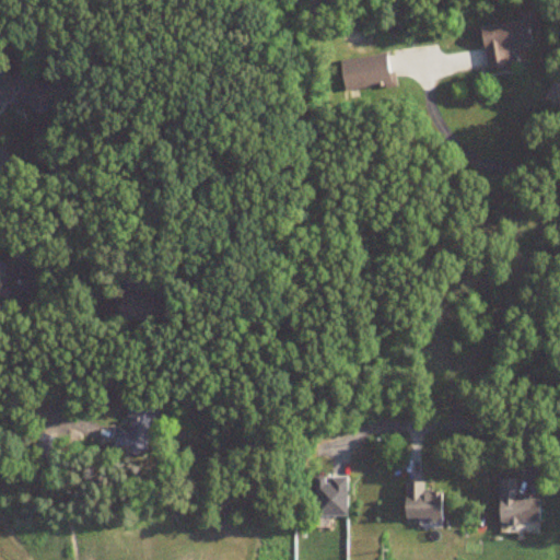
[(527,20),(480,27),(487,71),(510,68),(508,51),(532,47),(527,20)]
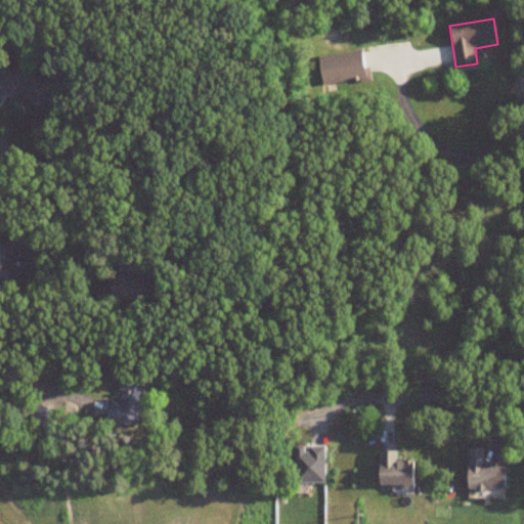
[(319,86),(369,83),(368,73),(363,73),(362,53),(318,55),(319,86)]
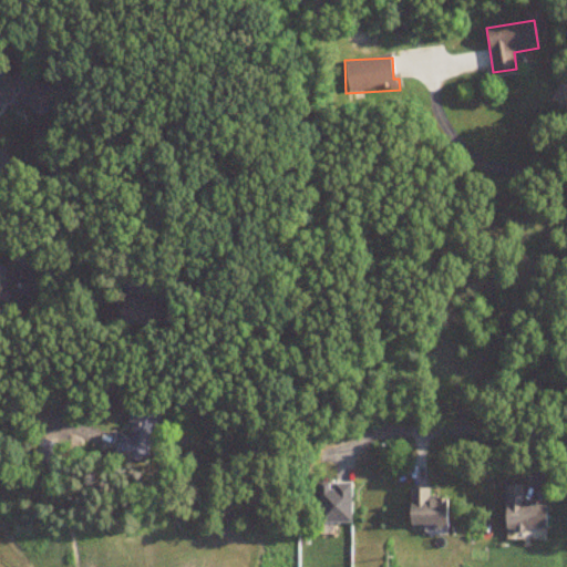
[(158,415),(129,408),(115,457),(145,465),(158,415)]
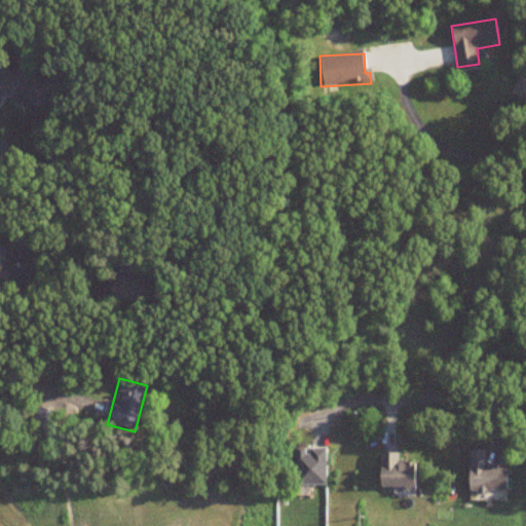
[(294,486),(325,486),(325,449),(294,449),(294,486)]
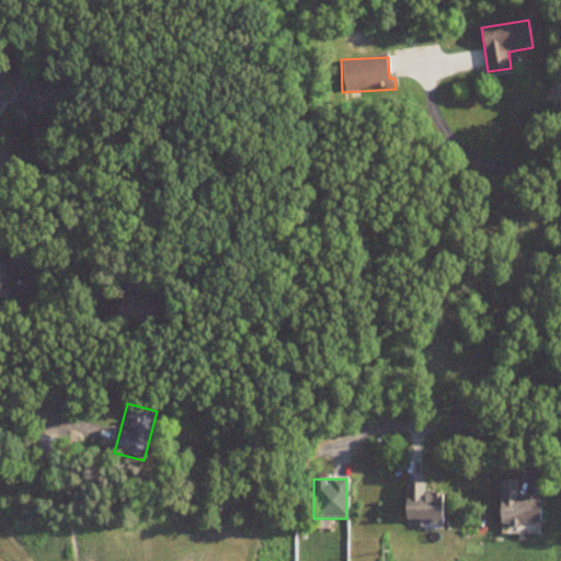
[(539,499),(516,499),(516,481),(499,481),(499,526),(539,526),(539,499)]
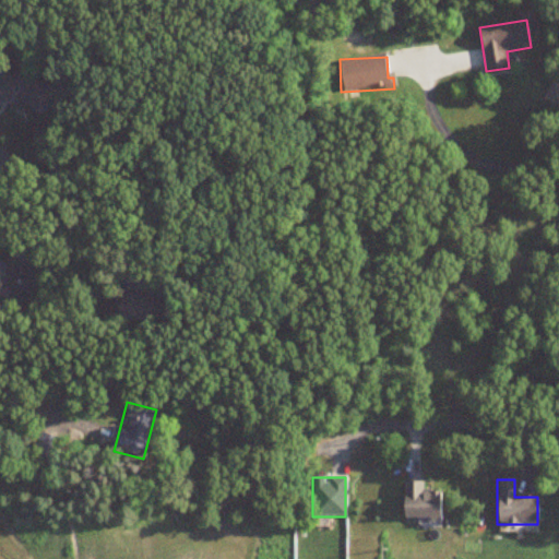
[(423,483),(403,483),(403,522),(440,522),(440,491),(423,491),(423,483)]
